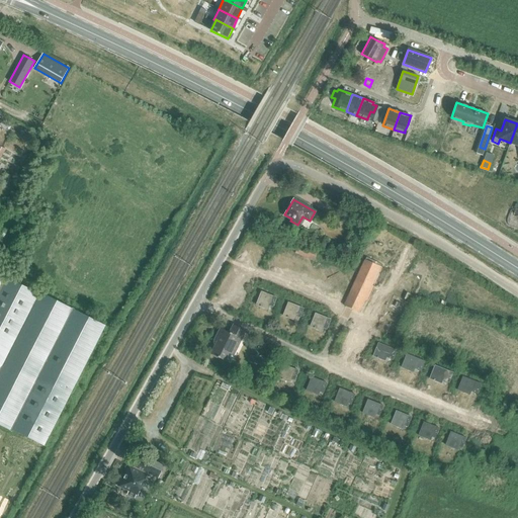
[(298,246),(295,253),(314,261),(317,254),(320,255),(322,250),(300,241),(298,246)]
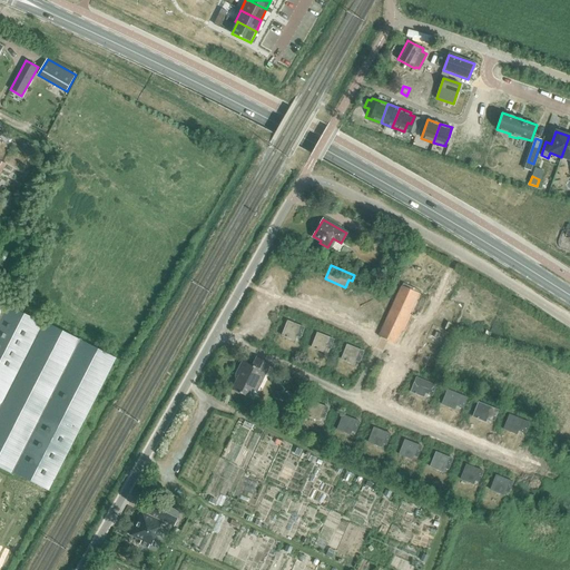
[(383,285),(389,279),(383,274),(377,279),(383,285)]
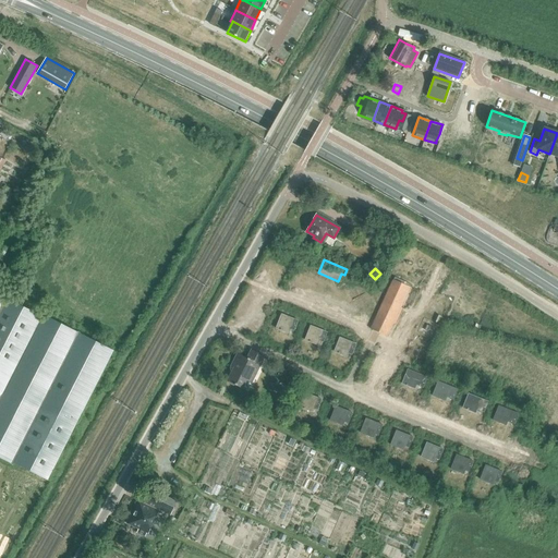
[(412,288),(393,280),(371,329),(387,337),(390,331),(403,308),(401,307),(402,305),(403,306),(409,294),(409,293),(412,288)]
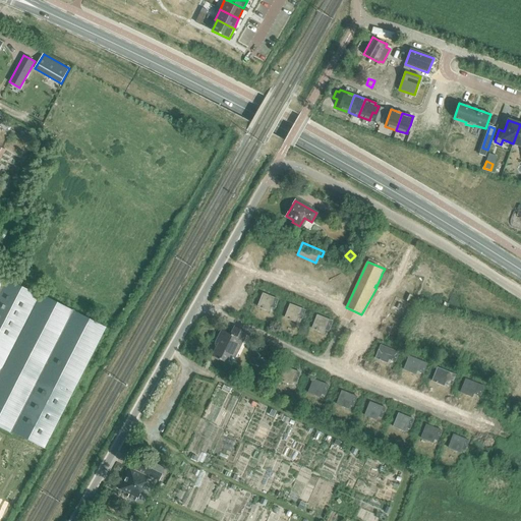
[(12,432),(45,449),(45,448),(107,328),(40,294),(39,295),(0,275),(0,427),(12,433),(12,432)]
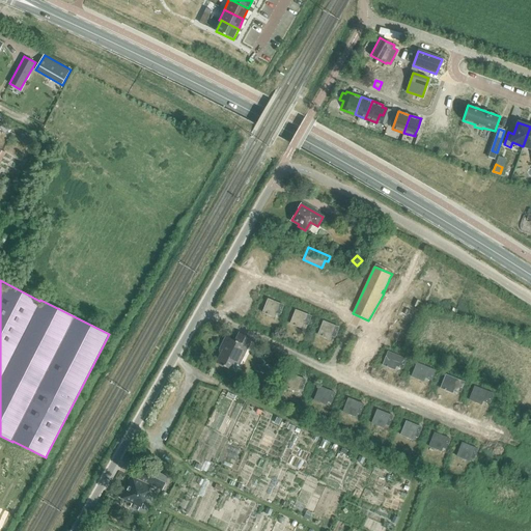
[(244,295),(238,309),(268,320),(276,300),(264,296),(261,302),(244,295)]
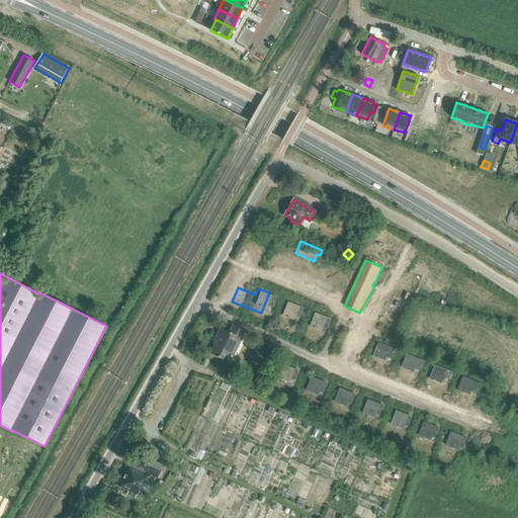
[(294,321),(296,317),(301,318),(305,309),(288,301),(282,316),(294,321)]
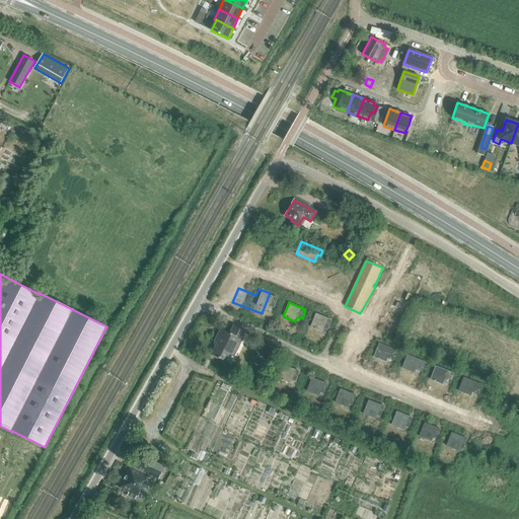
[(322,332),(324,328),(328,330),(332,320),(315,313),(310,327),(322,332)]
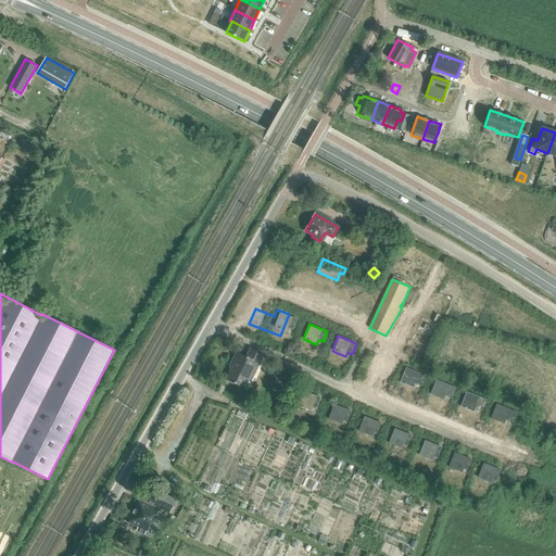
[(232,366),(226,379),(242,388),(247,379),(251,382),(264,355),(250,349),(245,356),(237,352),(229,365),(232,366)]
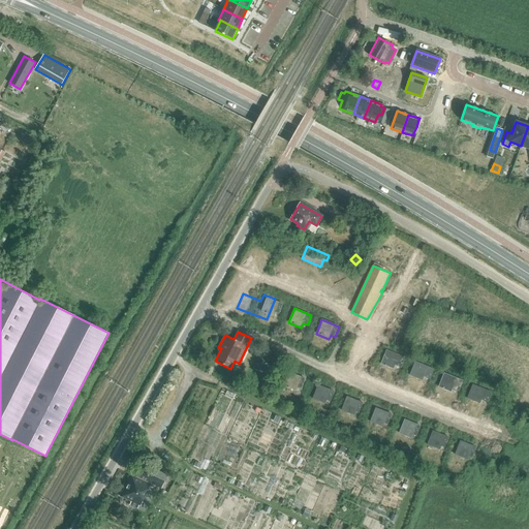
[(380,364),(394,369),(395,366),(401,368),(405,358),(386,349),(380,364)]
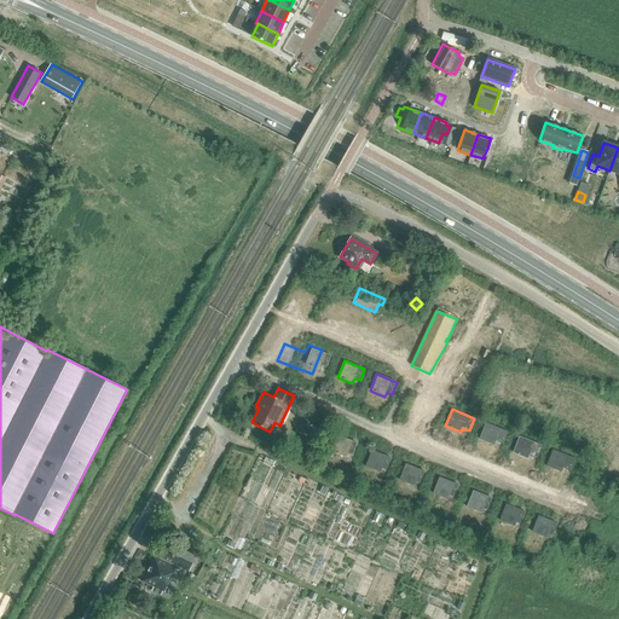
[(479,439),(493,445),(496,441),(503,444),(508,432),(486,423),(479,439)]
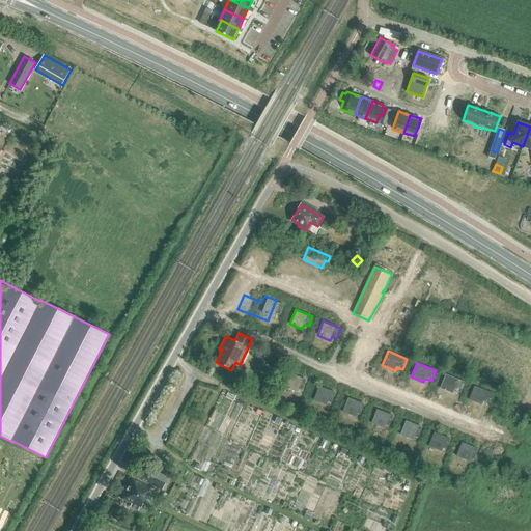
[(307,380),(303,379),(289,373),(284,388),(297,392),(299,389),(303,391),(307,380)]
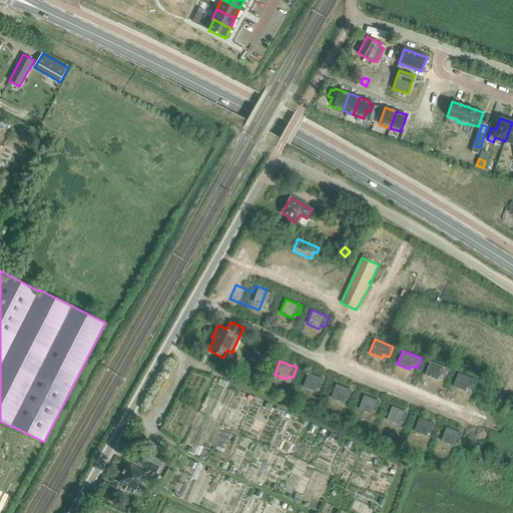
[(425,375),(437,380),(439,377),(445,379),(449,369),(430,362),(425,375)]
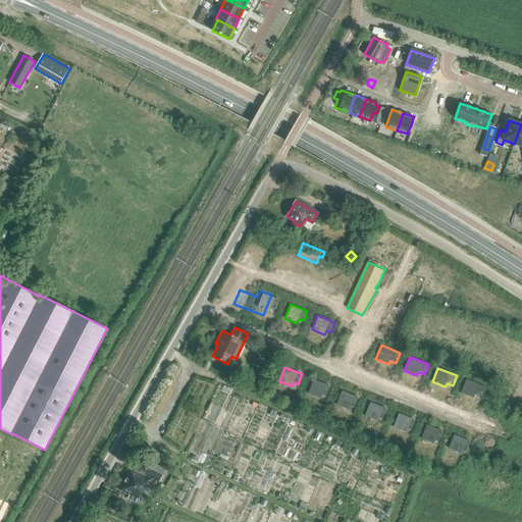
[(488,409),(497,387),(474,378),(465,400),(488,409)]
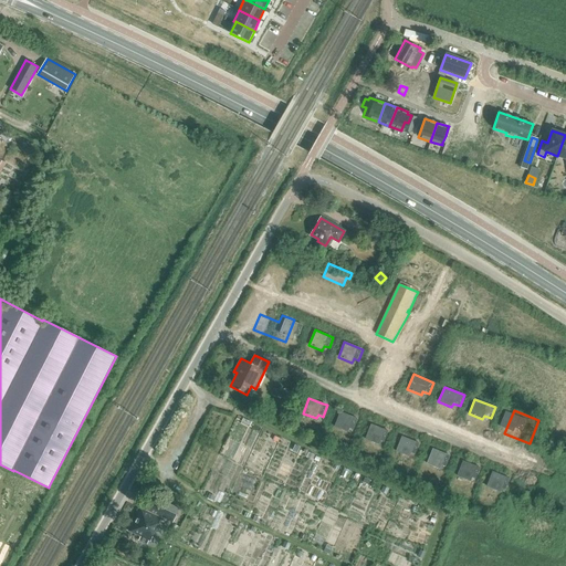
[(347,432),(349,429),(354,430),(358,419),(354,417),(341,411),(334,427),(347,432)]
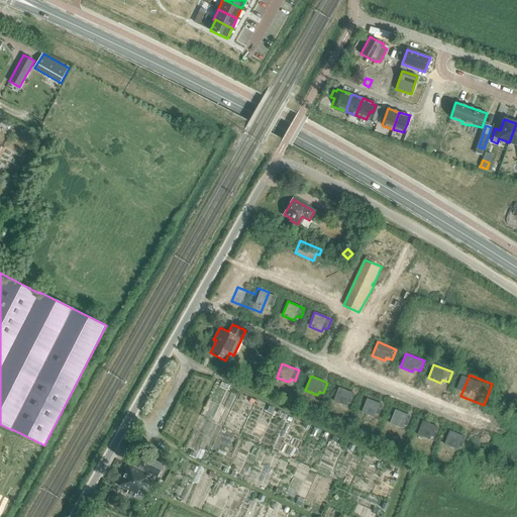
[(345,406),(347,403),(351,405),(355,394),(351,392),(338,387),(333,401),(345,406)]
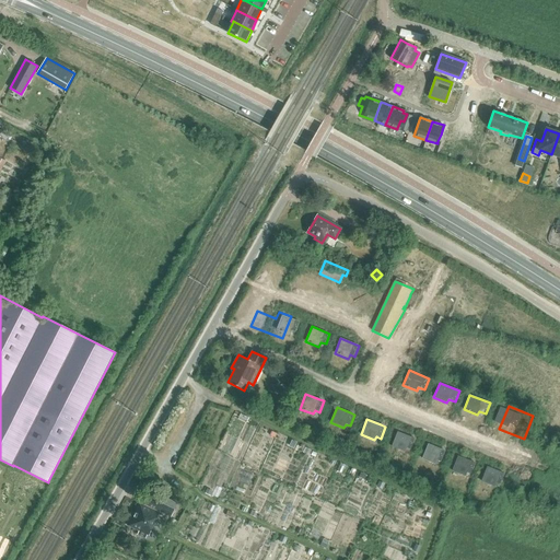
[(405,452),(407,448),(411,450),(416,439),(411,436),(397,432),(392,446),(405,452)]
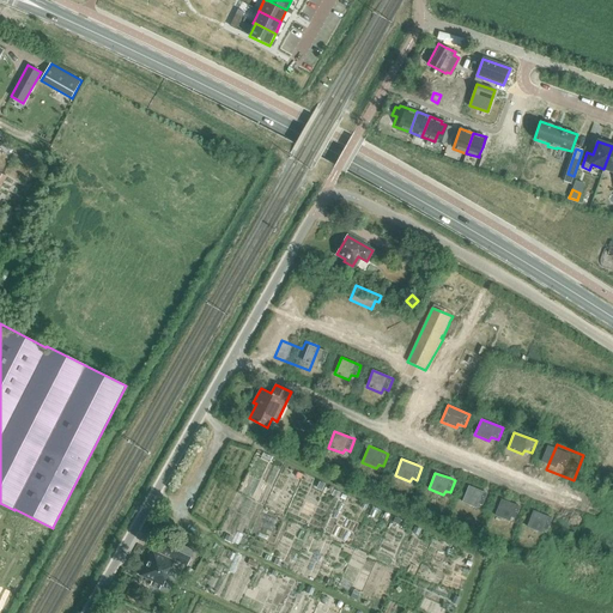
[(477,508),(478,504),(484,507),(489,493),(484,492),(468,486),(462,502),(477,508)]
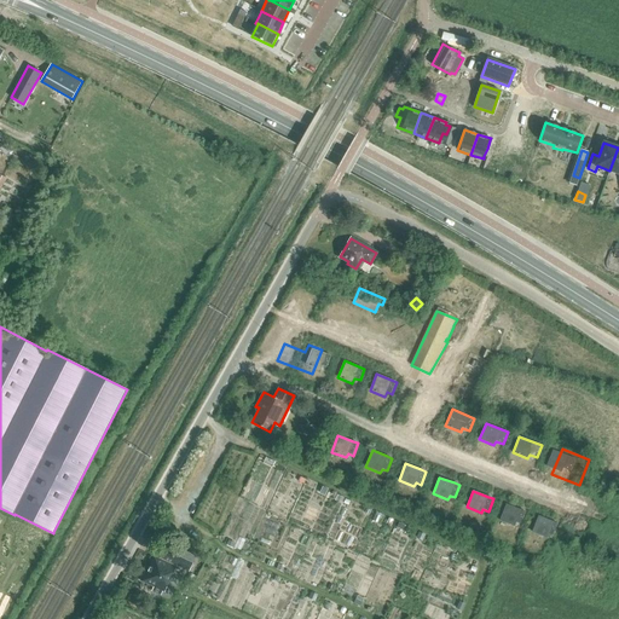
[(514,526),(516,522),(521,525),(526,512),(507,504),(499,520),(514,526)]
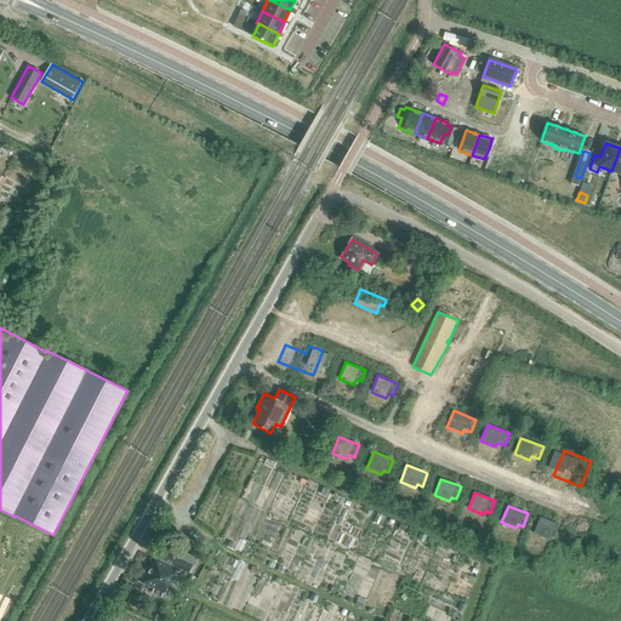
[(553,557),(564,527),(551,522),(539,551),(553,557)]
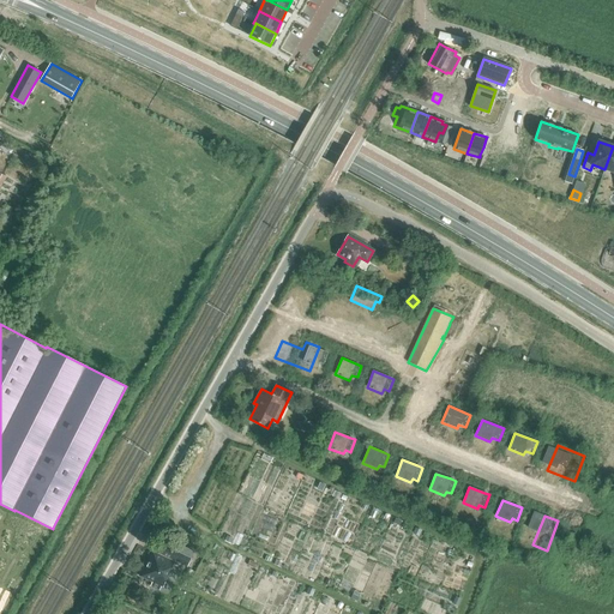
[(152,552),(140,577),(152,582),(162,587),(163,588),(175,561),(187,567),(192,559),(194,552),(186,548),(184,555),(172,549),(162,545),(158,554),(152,552)]
